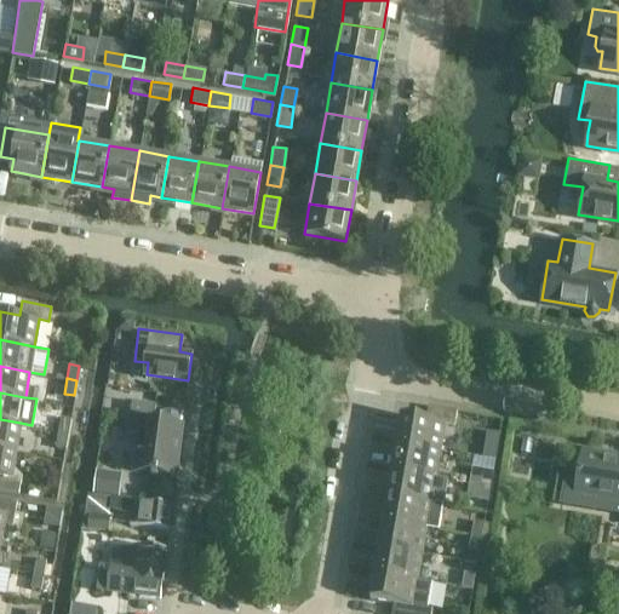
[(155,402),(132,399),(127,430),(139,431),(133,469),(152,471),(152,472),(156,474),(156,471),(175,474),(177,452),(176,452),(177,440),(179,440),(182,423),(153,419),(155,402)]
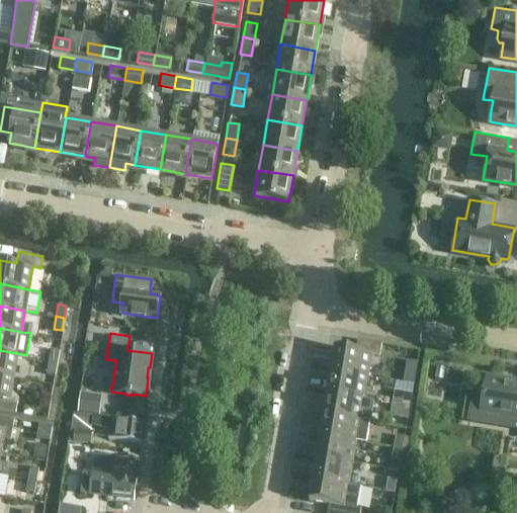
[(335,345),(331,368),(367,374),(370,352),(379,353),(381,341),(357,337),(355,349),(335,345)]
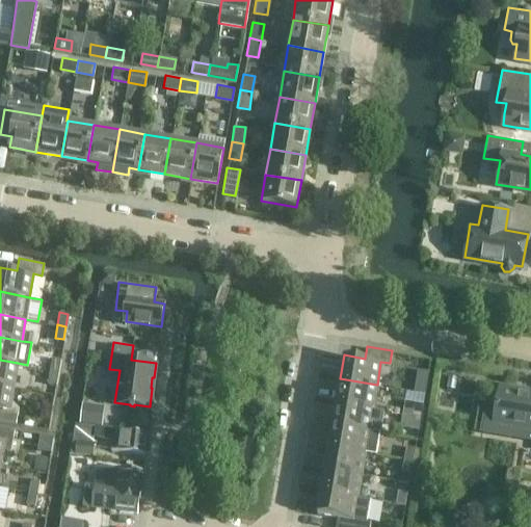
[(52,356),(50,369),(58,370),(60,358),(52,356)]
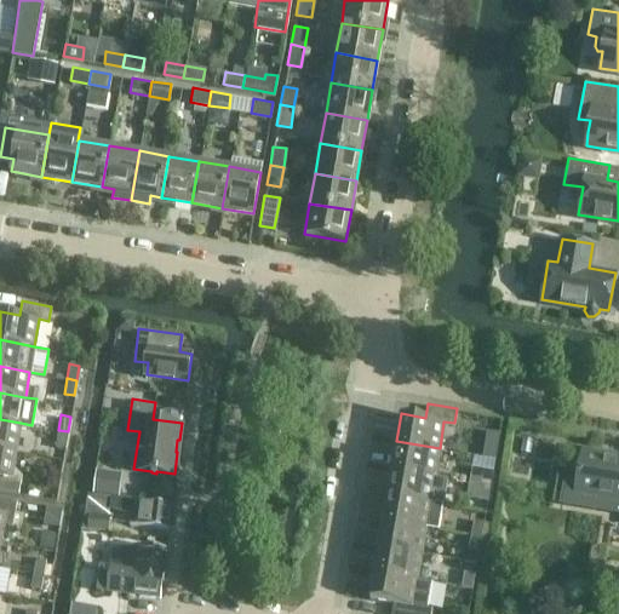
[(21,423),(0,419),(0,446),(16,449),(21,423)]
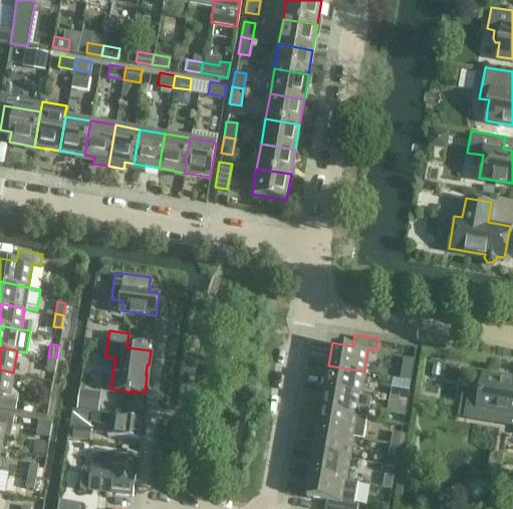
[(48,356),(45,368),(53,370),(56,357),(48,356)]
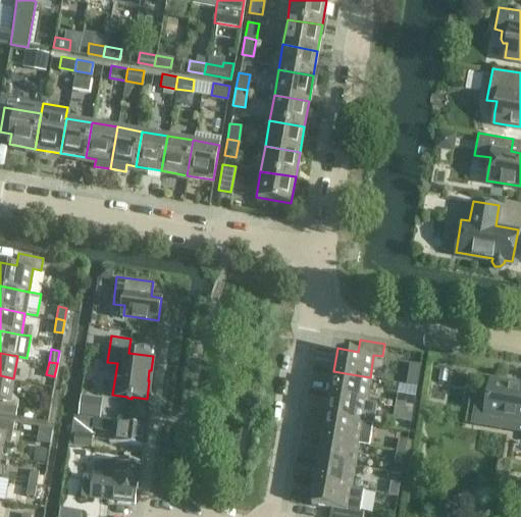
[(333,371),(330,393),(366,399),(370,377),(333,371)]
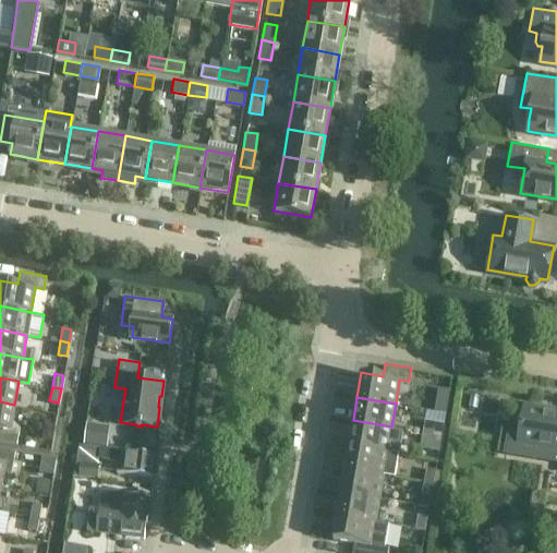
[(0,440),(16,443),(19,430),(20,427),(14,421),(11,420),(14,405),(0,401),(0,440)]
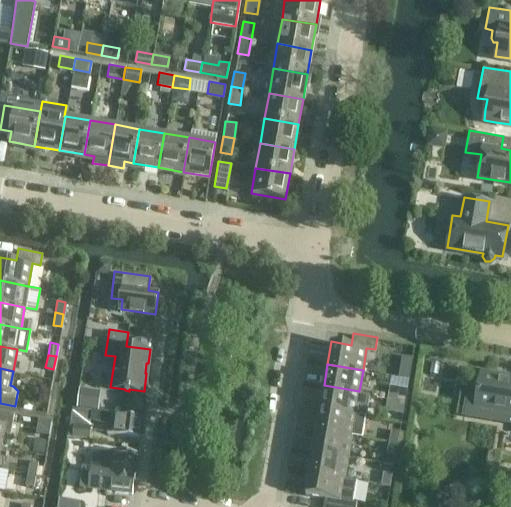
[(467,390),(463,414),(489,418),(491,408),(510,411),(510,376),(493,373),(494,371),(484,370),(484,372),(480,371),(477,392),(467,390)]
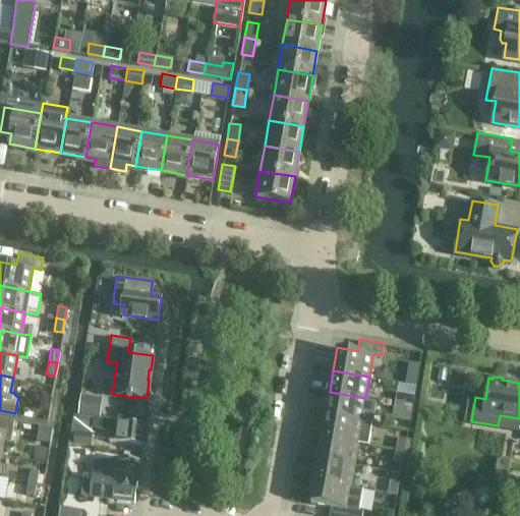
[(396,391),(394,403),(403,405),(411,406),(413,394),(396,391)]
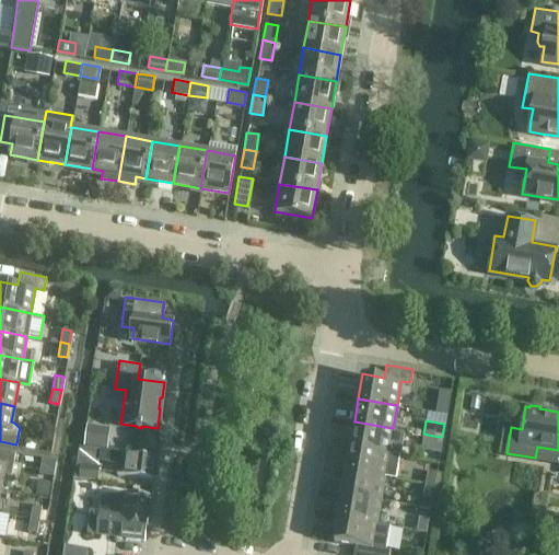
[(393,428),(354,421),(350,444),(399,453),(404,430),(393,428)]
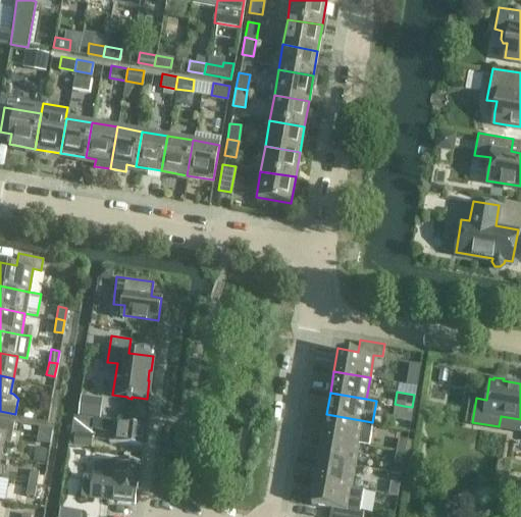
[(403,407),(401,419),(410,420),(412,407),(404,406),(403,407)]
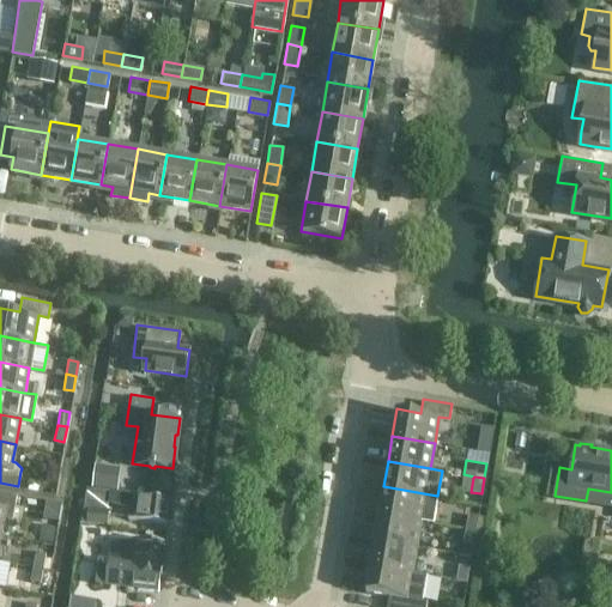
[(432,522),(437,496),(383,486),(379,513),(422,520),(432,522)]
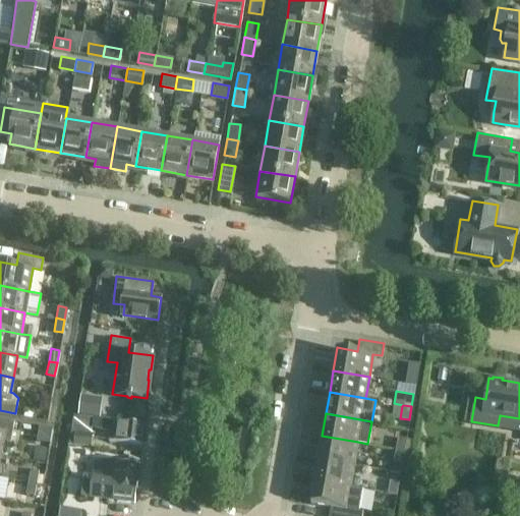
[(0,453),(2,439),(10,440),(14,419),(0,416),(0,453)]
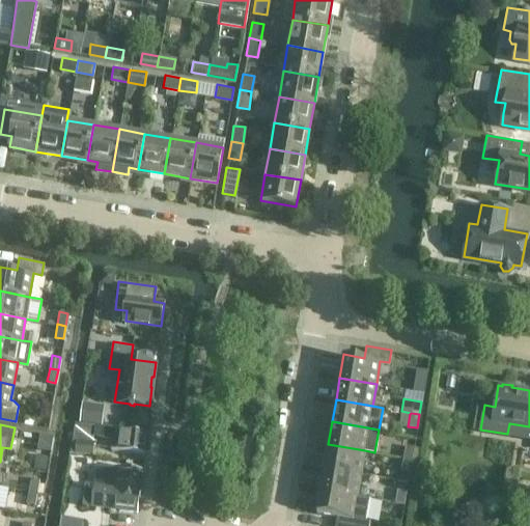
[(112,436),(110,448),(144,451),(147,431),(96,424),(95,433),(112,436)]
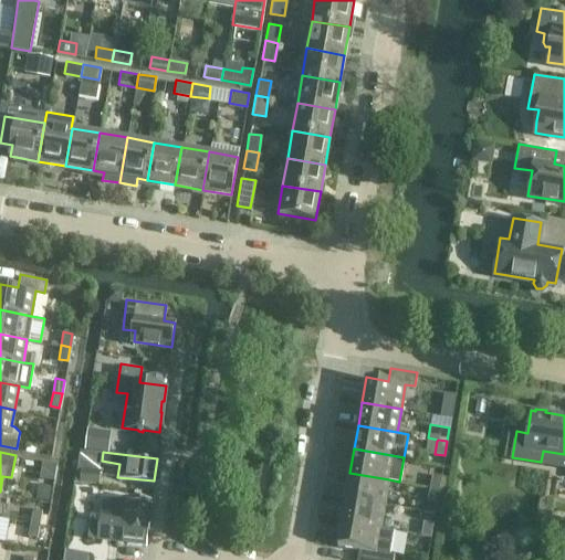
[(385,503),(389,479),(349,473),(345,496),(385,503)]
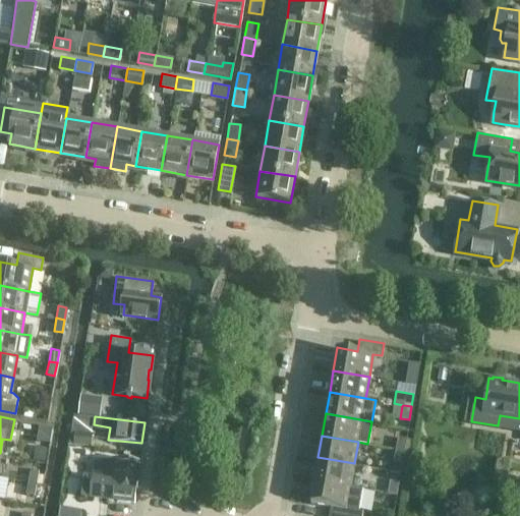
[(397,436),(395,448),(404,450),(406,437),(397,436)]
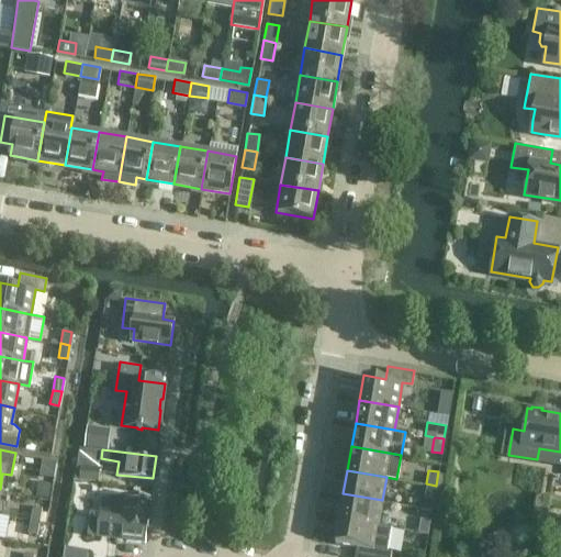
[(426,483),(422,508),(432,509),(438,510),(442,487),(436,486),(426,483)]
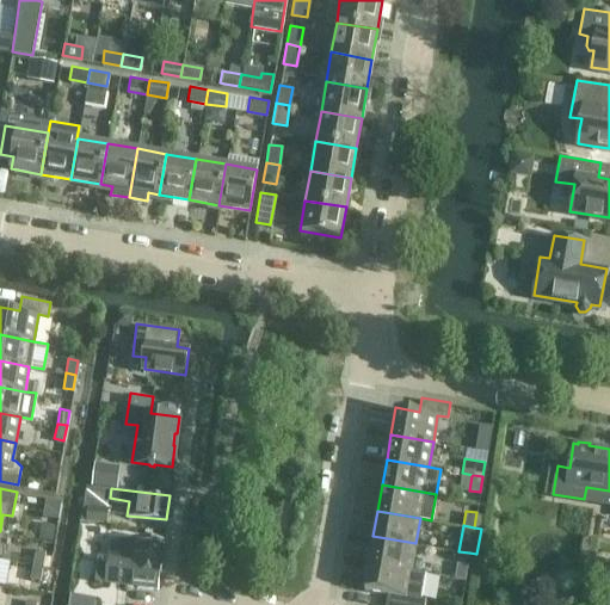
[(111,532),(109,555),(129,559),(160,563),(164,538),(125,533),(111,532)]
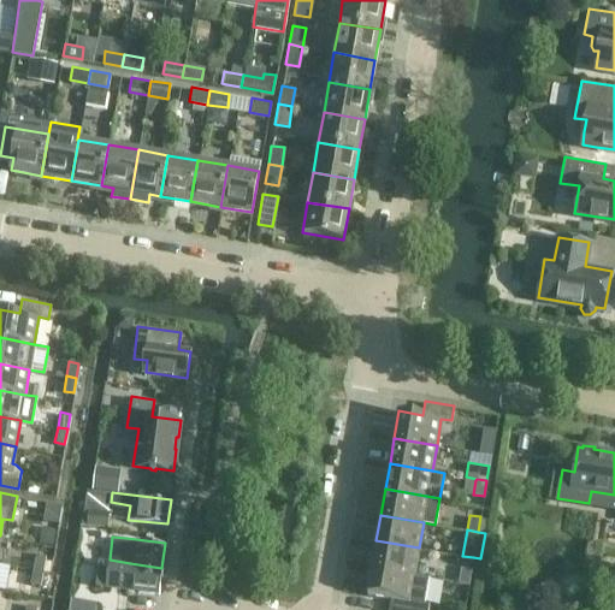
[(376,540),(372,567),(414,574),(419,548),(376,540)]
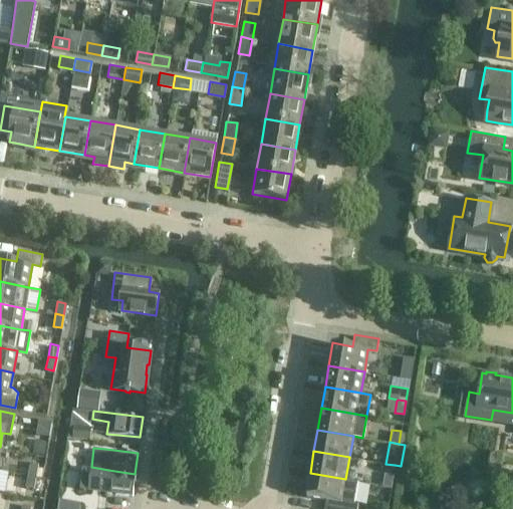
[(29,461),(27,474),(36,475),(38,463),(29,461)]
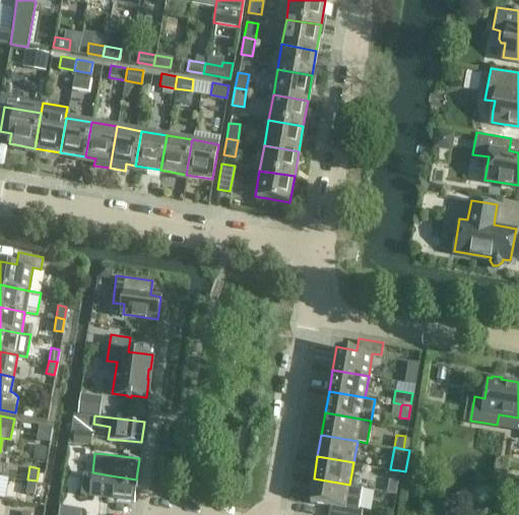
[(83,471),(80,493),(107,496),(110,475),(92,472),(83,471)]
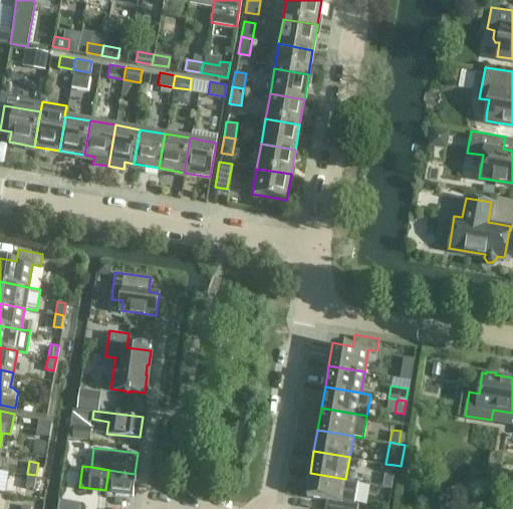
[(135,474),(108,470),(105,490),(133,493),(135,474)]
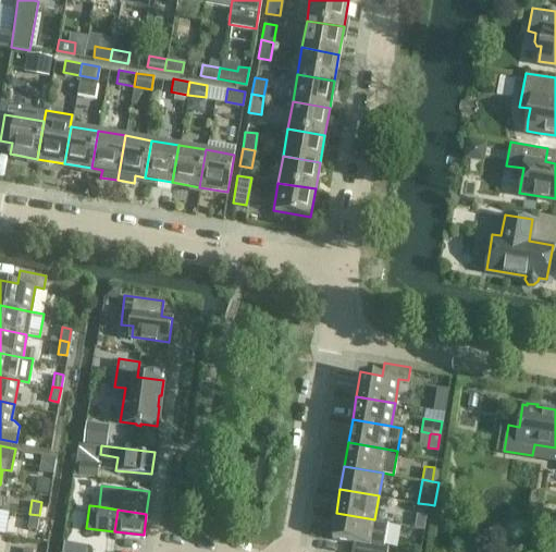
[(336,513),(332,537),(354,540),(350,551),(386,551),(387,546),(383,546),(387,522),(374,519),(336,513)]
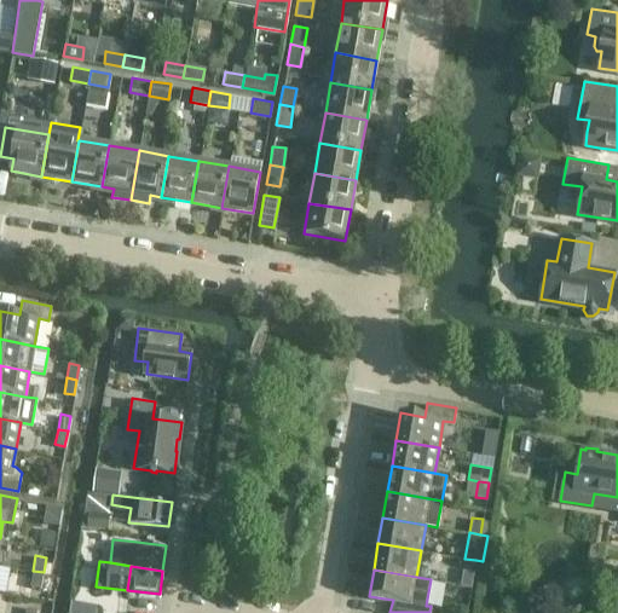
[(463,570),(461,584),(471,587),(473,571),(463,570)]
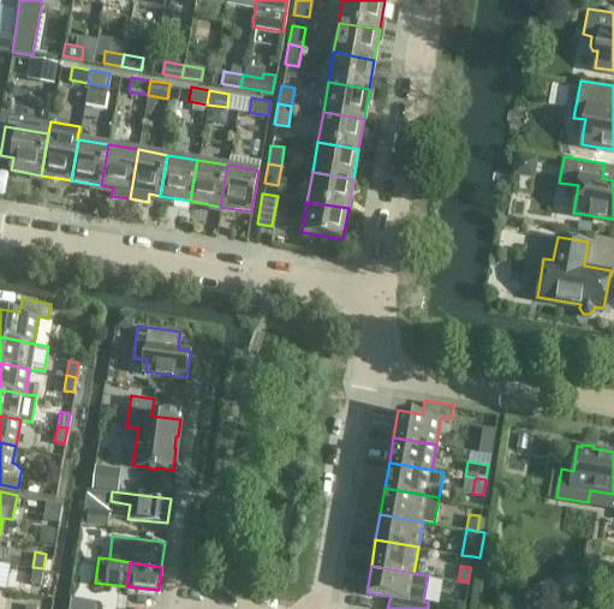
[(33,567),(30,581),(40,584),(43,568),(33,567)]
